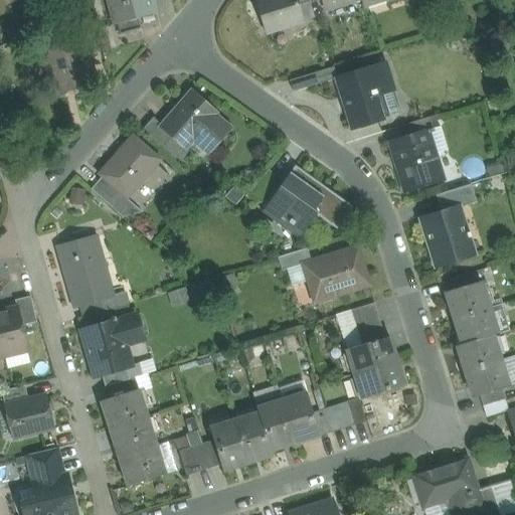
[(88,0),(87,0),(73,3),(80,31),(95,27),(88,0)]
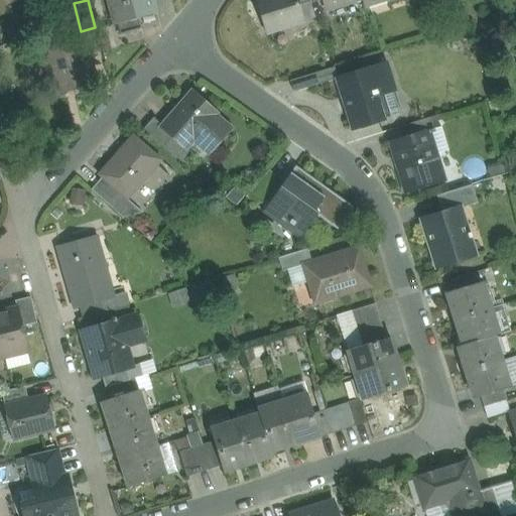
[(107,0),(115,25),(117,25),(120,36),(142,30),(139,18),(156,14),(152,0),(107,0)]
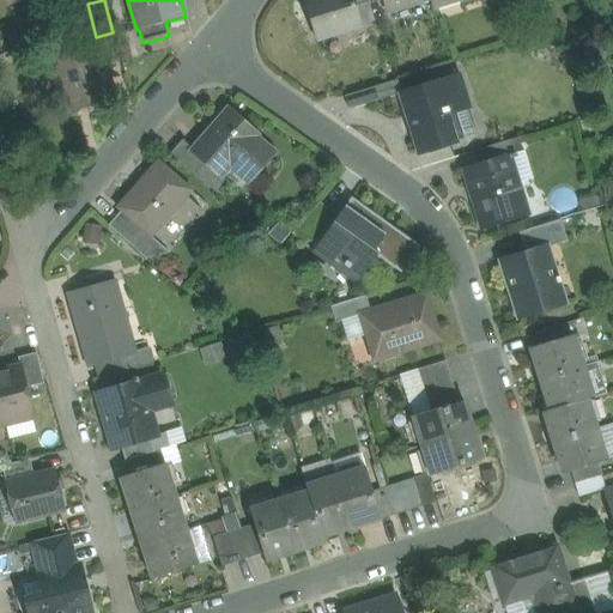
[(303,0),(316,41),(362,28),(356,7),(352,0),(303,0)]
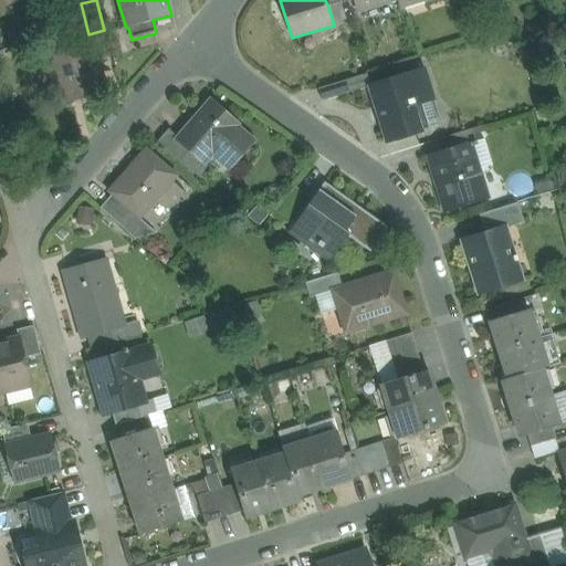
[(92,42),(50,53),(58,82),(53,83),(59,105),(106,92),(92,42)]
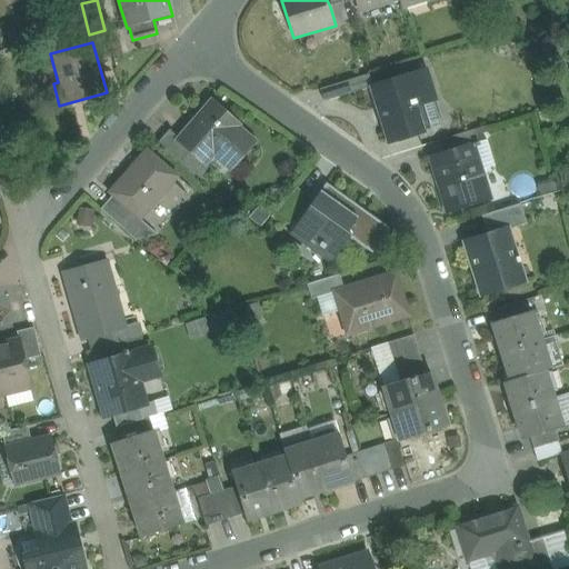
[(372,87),(370,88),(376,106),(378,105),(389,143),(425,132),(416,106),(436,99),(427,70),(372,87)]
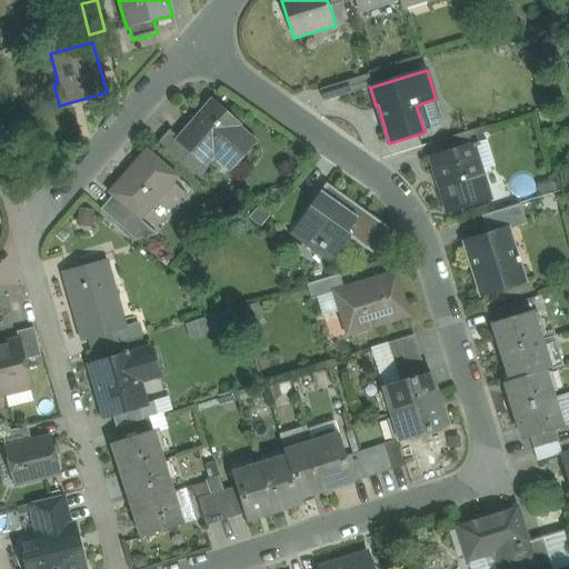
[(369,75),(320,90),(325,102),(370,88),(372,87),(369,75)]
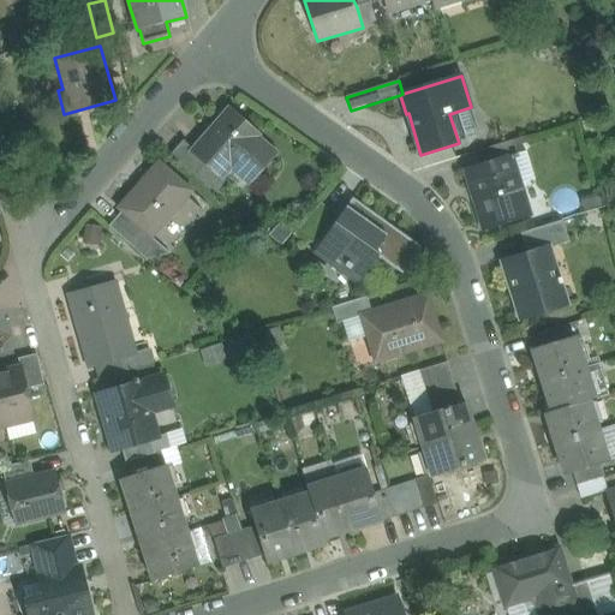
[(193,150),(192,153),(206,165),(222,178),(234,163),(252,179),(275,154),(257,138),(258,136),(228,111),(193,150)]
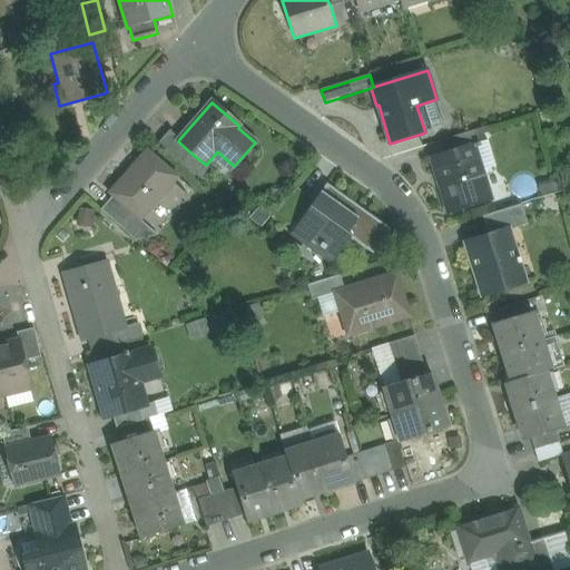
[(477,130),(452,138),(457,150),(475,145),(481,144),(477,130)]
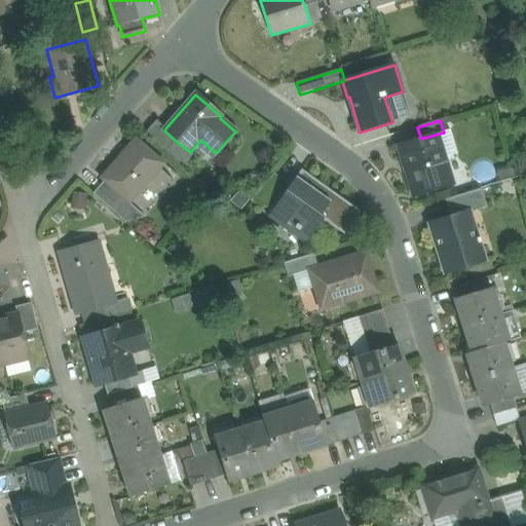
[(165,128),(156,121),(147,133),(167,150),(176,141),(164,130),(165,128)]
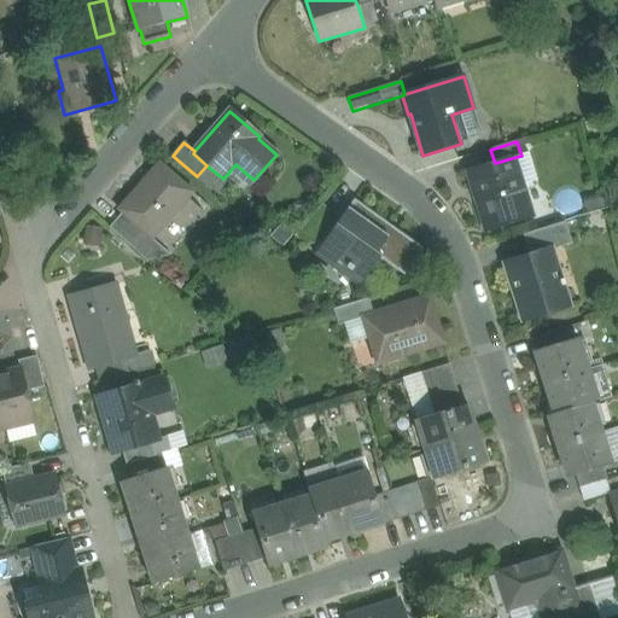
[(495,163),(466,172),(481,219),(485,232),(534,217),(524,185),(537,181),(529,152),(522,156),(516,157),(495,163)]
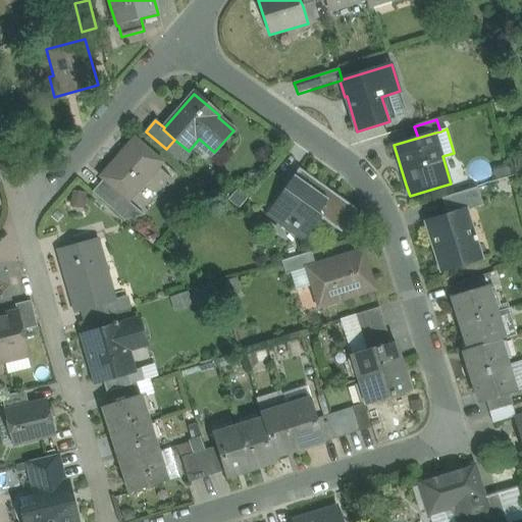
[(163,163),(135,138),(100,177),(103,180),(121,196),(128,202),(163,163)]
